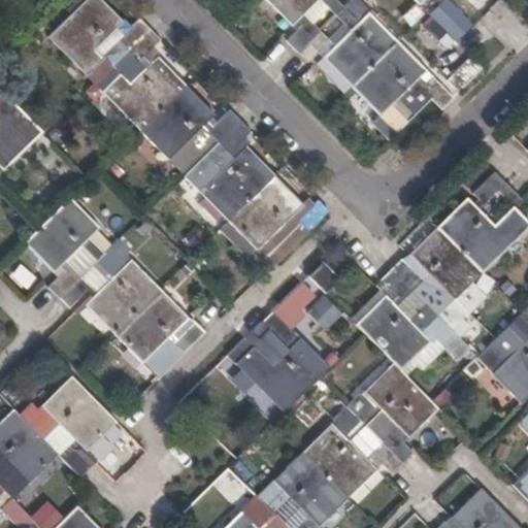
[(257,251),(266,240),(283,258),(291,249),(275,232),(290,218),(306,234),(328,212),(317,201),(300,218),(296,212),(302,206),(241,143),(251,133),(228,110),(215,123),(211,119),(215,114),(157,56),(150,63),(143,57),(161,40),(138,20),(131,27),(124,19),(121,21),(100,0),(86,0),(47,36),(184,176),(193,167),(209,184),(199,192),(257,251)]
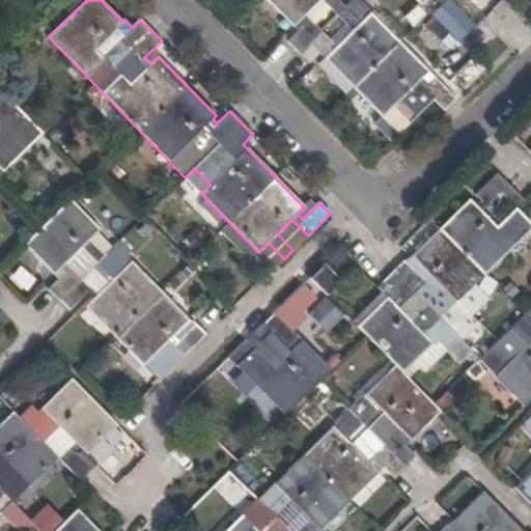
[(382,117),(391,108),(409,123),(432,99),(445,111),(456,100),(371,12),(361,23),(339,0),(267,0),(294,27),(300,22),(304,27),(287,42),(310,64),(326,49),(330,53),(325,58),(382,117)]
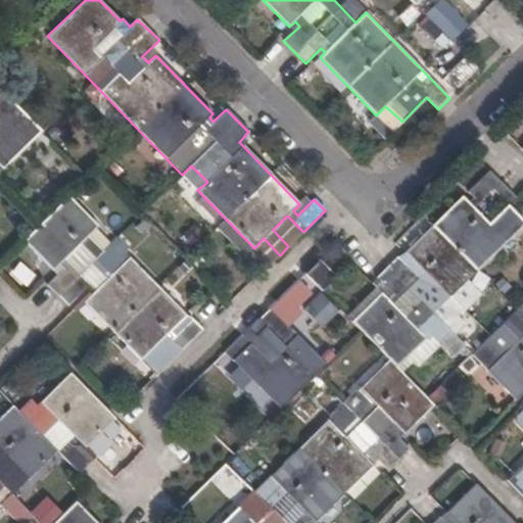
[(444,0),(441,0),(427,14),(452,41),(469,26),(444,0)]
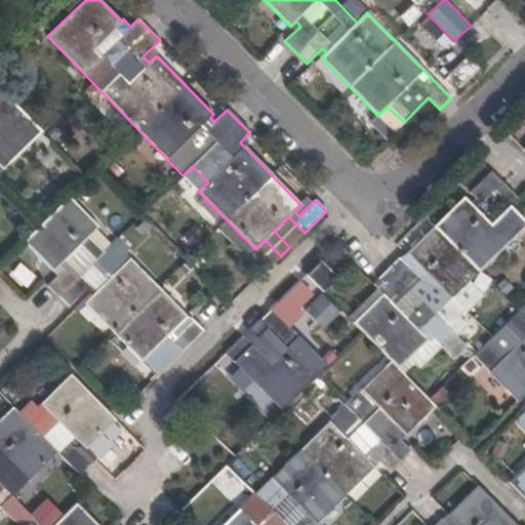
[(0,171),(42,132),(0,89),(0,171)]
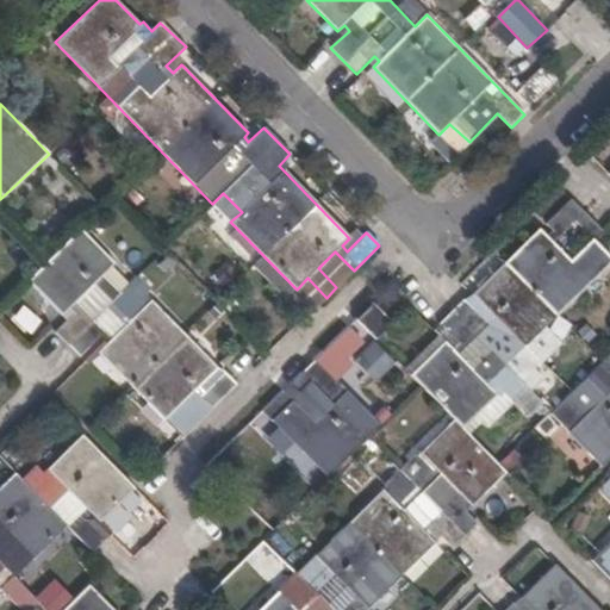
[(279,591),(260,609),(367,609),(437,541),(441,537),(450,548),(477,524),(465,511),(470,508),(505,473),(461,429),(496,394),(485,384),(491,378),(497,384),(510,371),(504,365),(521,348),(523,348),(609,263),(609,257),(593,242),(603,234),(570,200),(543,225),(551,231),(543,237),(536,231),(471,297),(464,300),(437,325),(454,341),(448,347),(443,341),(408,377),(453,421),(418,453),(418,455),(416,459),(412,456),(383,485),(384,489),(315,558),(312,555),(291,577),(279,591)]
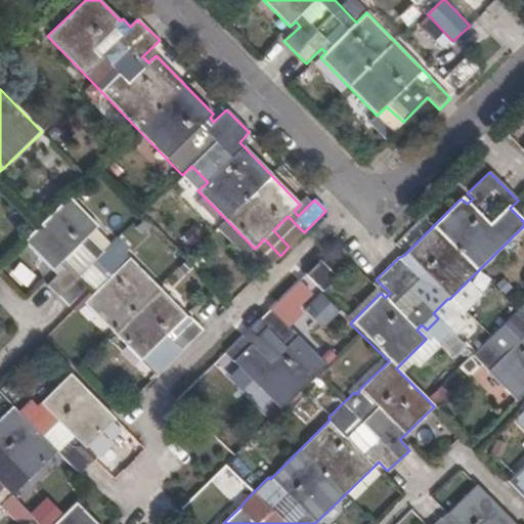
[(139,360),(141,359),(159,377),(167,368),(150,351),(165,336),(181,353),(205,331),(191,316),(189,318),(186,316),(114,243),(111,246),(95,229),(97,226),(69,198),(24,241),(57,275),(47,287),(69,309),(80,297),(85,302),(83,303),(139,360)]
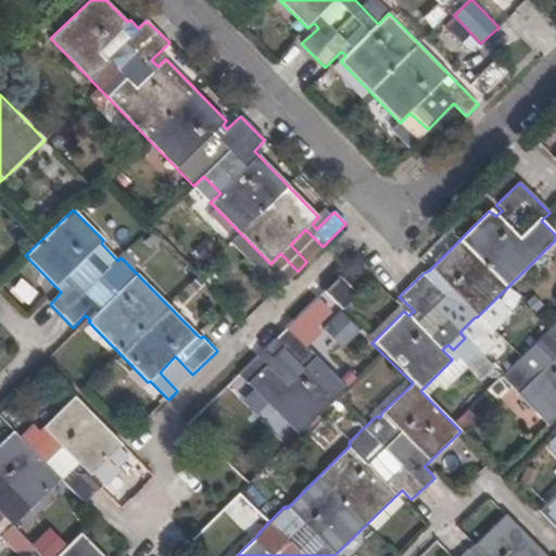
[(323,290),(342,307),(357,290),(338,273),(323,290)]
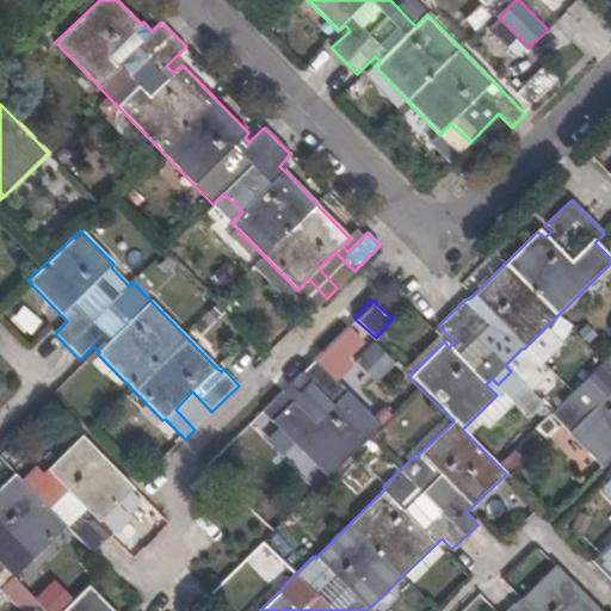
[(604,469),(610,461),(610,355),(562,402),(575,415),(572,417),(580,425),(571,434),(604,469)]
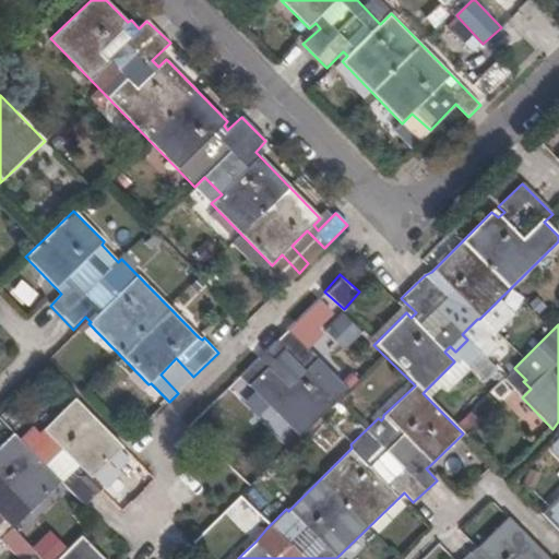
[(240,378),(299,439),(348,391),(288,331),(240,378)]
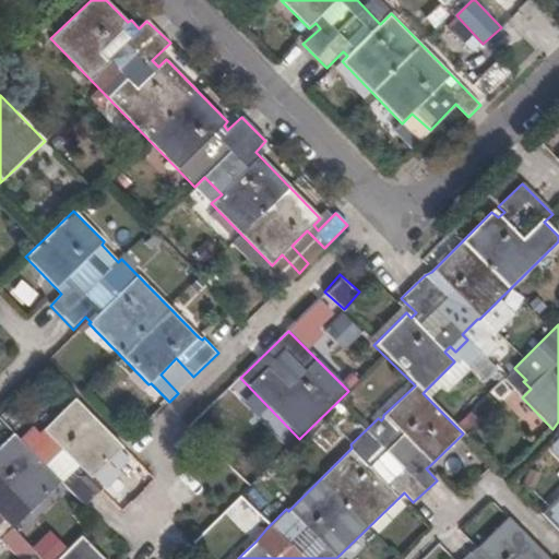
[(504,378),(494,388),(526,427),(538,418),(504,378)]
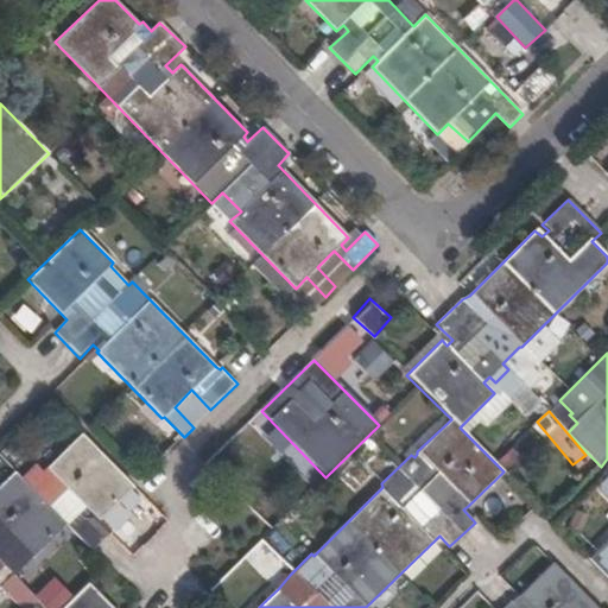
[(0,587),(30,557),(32,558),(67,526),(92,551),(105,538),(94,525),(99,521),(133,487),(80,434),(46,467),(57,477),(38,495),(16,473),(0,486),(0,587)]
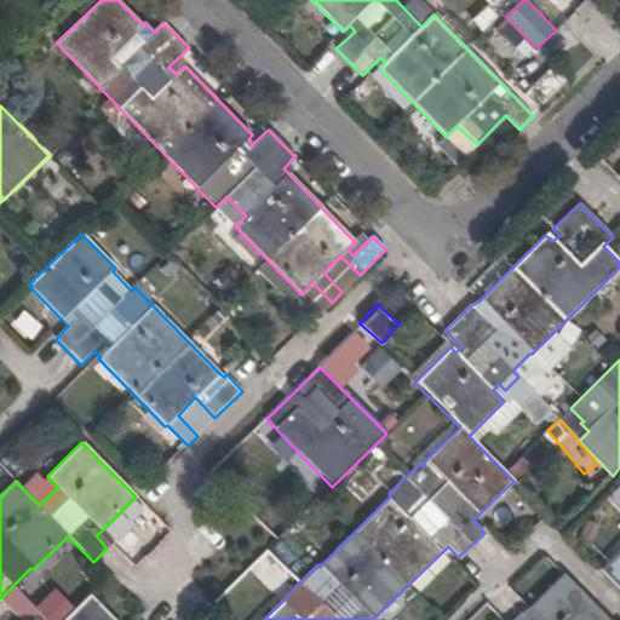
[(619,551),(602,569),(602,570),(619,587),(619,551)]
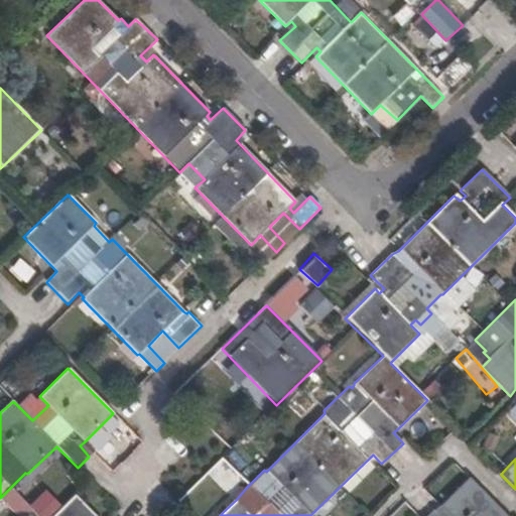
[(505,515),(469,479),(439,507),(448,515),(437,515),(432,510),(426,515),(505,515)]
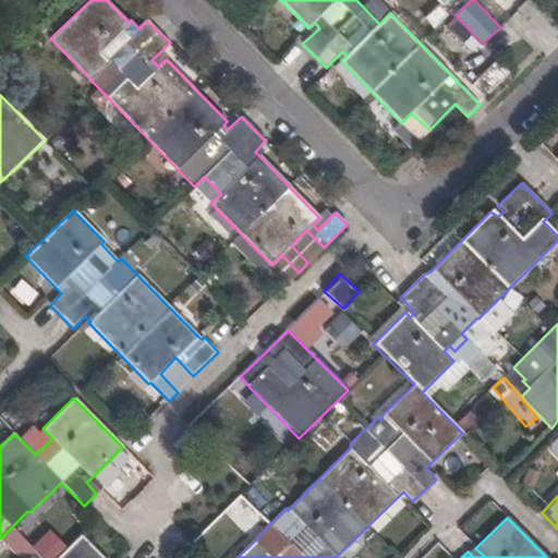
[(49,529),(29,546),(39,557),(48,557),(63,544),(49,529)]
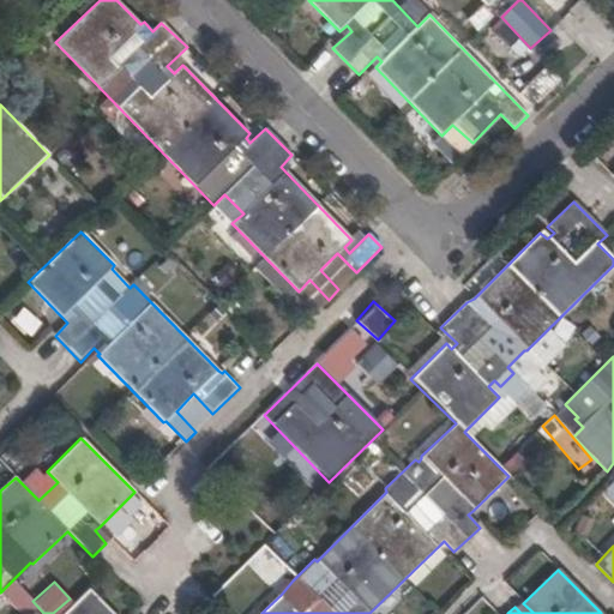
[(112,613),(89,589),(62,613),(112,613)]
